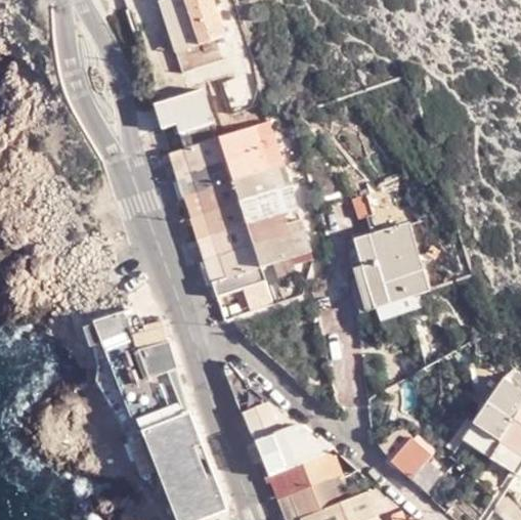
[(162,0),(178,52),(185,50),(184,47),(169,0),(162,0)]
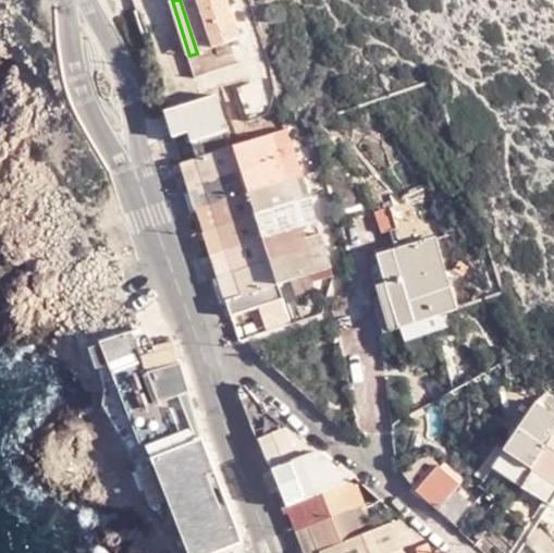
[(180,0),(196,50),(242,36),(230,0),(180,0)]
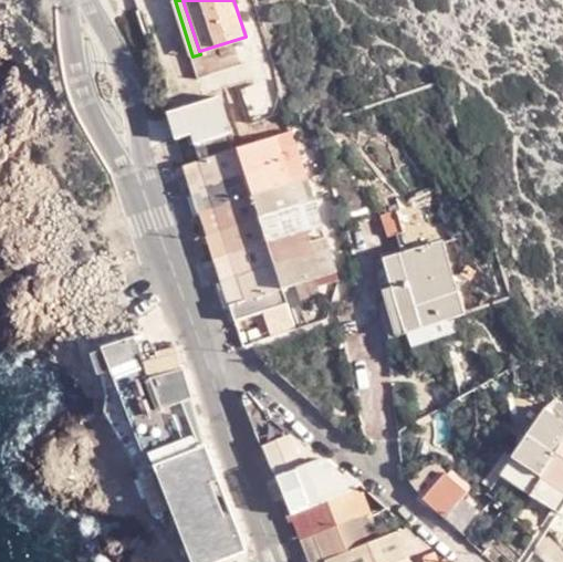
[(218,96),(167,113),(175,137),(191,133),(199,159),(235,149),(218,96)]
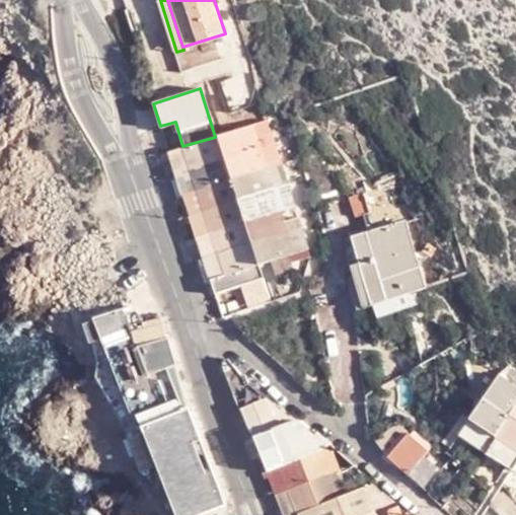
[(273,140),(266,120),(250,125),(258,145),(273,140)]
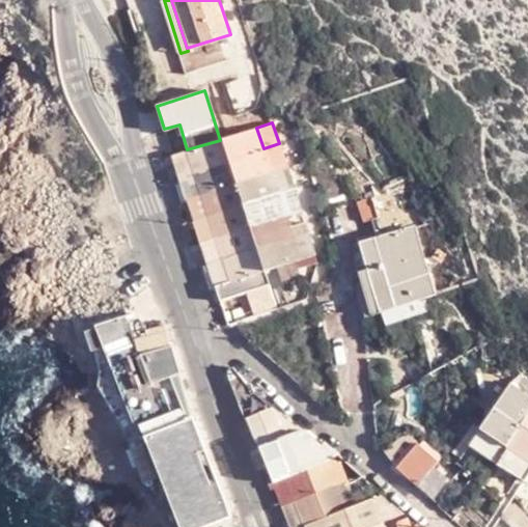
[(264,148),(256,128),(220,140),(227,161),(264,148)]
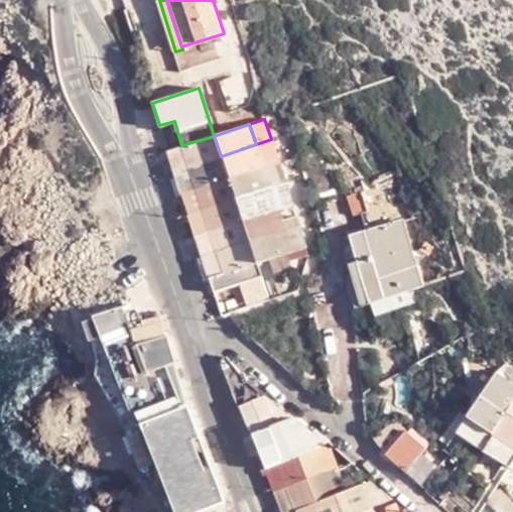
[(214,136),(181,145),(167,150),(170,160),(173,171),(221,156),(214,136)]
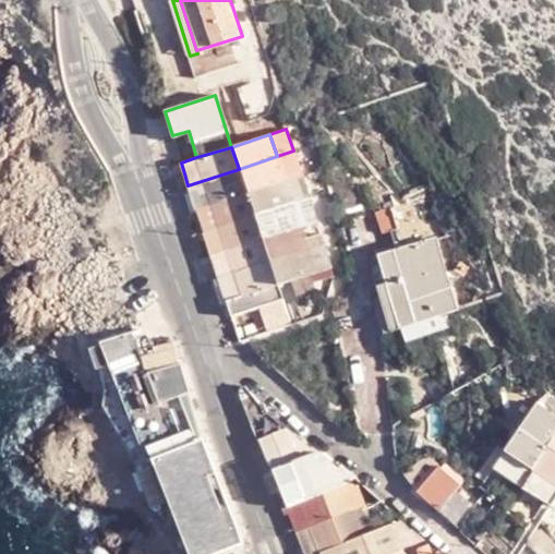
[(245,191),(300,173),(293,151),(277,156),(239,169),(245,191)]
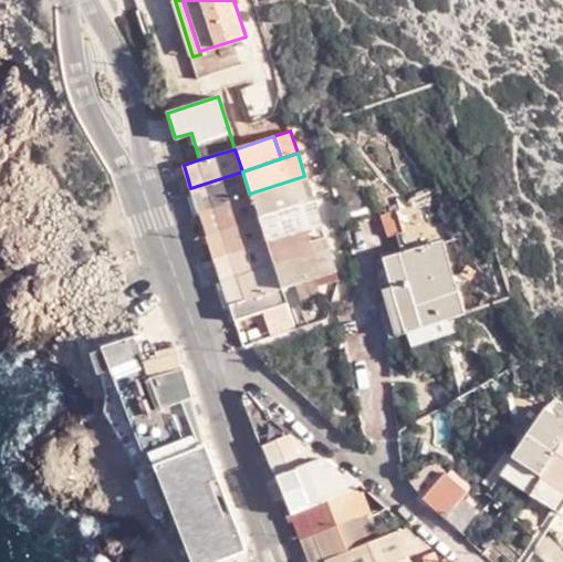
[(190,190),(185,193),(188,201),(191,211),(198,209),(212,205),(249,194),(242,172),(190,188),(190,190)]
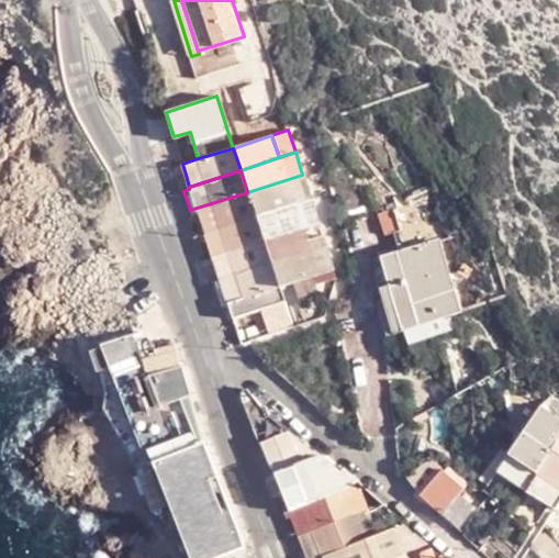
[(255,215),(309,198),(302,175),(247,192),(255,215)]
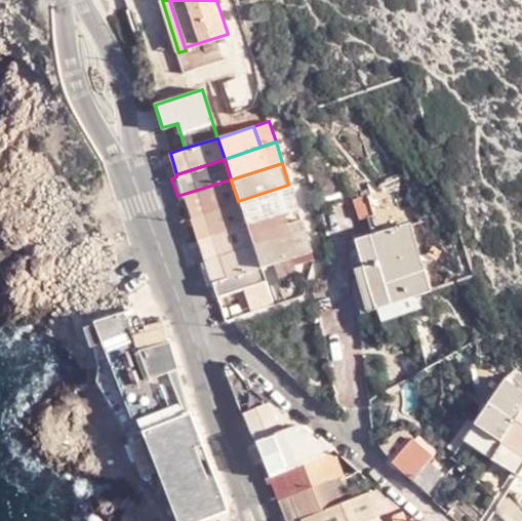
[(238,201),(231,179),(197,190),(205,212),(238,201)]
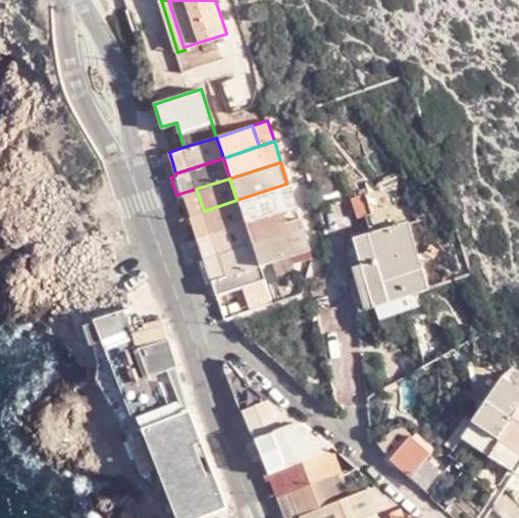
[(245,221),(280,210),(295,205),(287,184),(237,200),(245,221)]
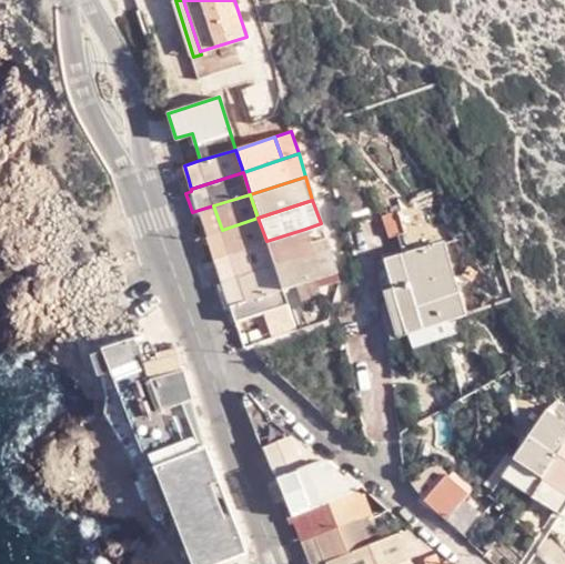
[(213,205),(199,210),(202,222),(207,234),(222,230),(213,205)]
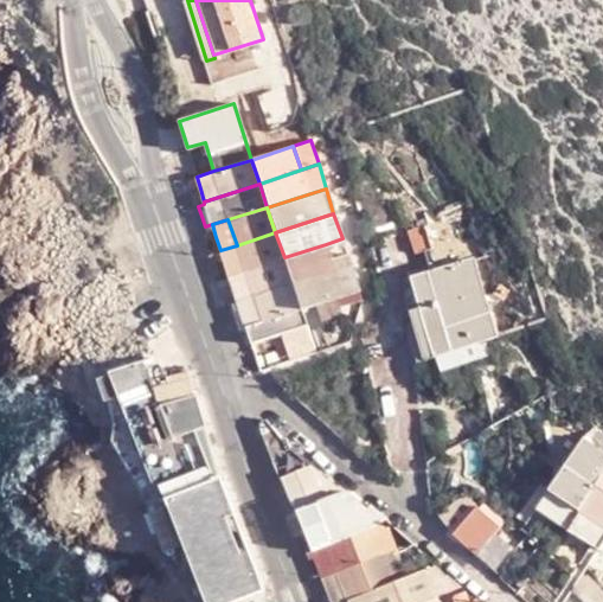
[(284,257),(275,232),(237,245),(247,270),(284,257)]
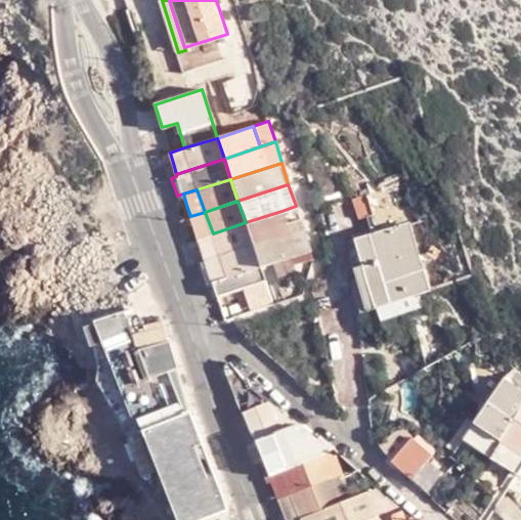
[(385,210),(362,217),(367,230),(389,222),(385,210)]
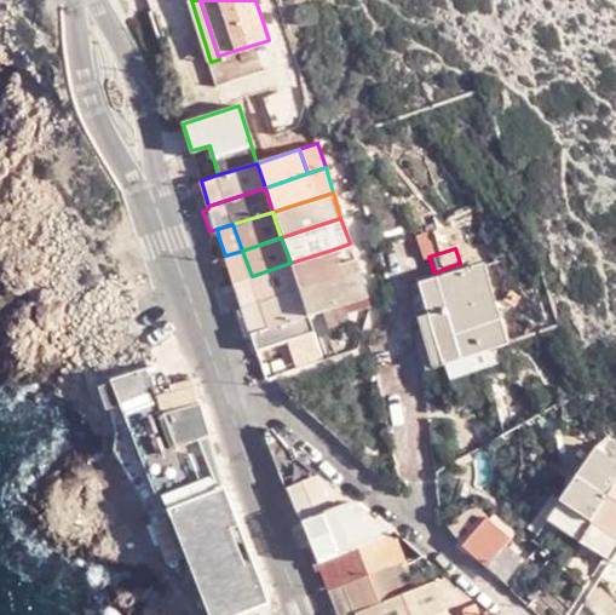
[(333,249),(291,263),(297,288),(339,275),(335,260),(333,249)]
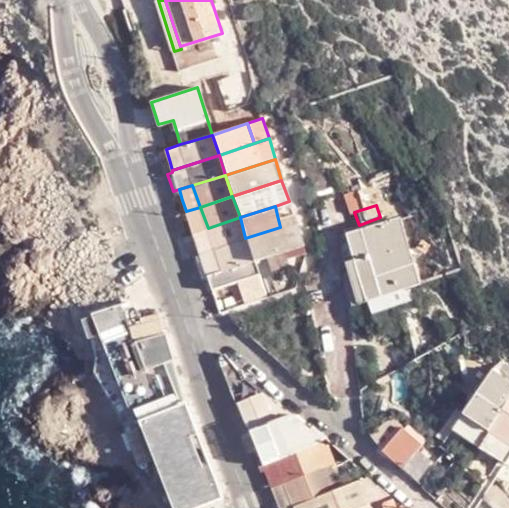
[(208,228),(200,207),(186,211),(189,223),(192,233),(208,228)]
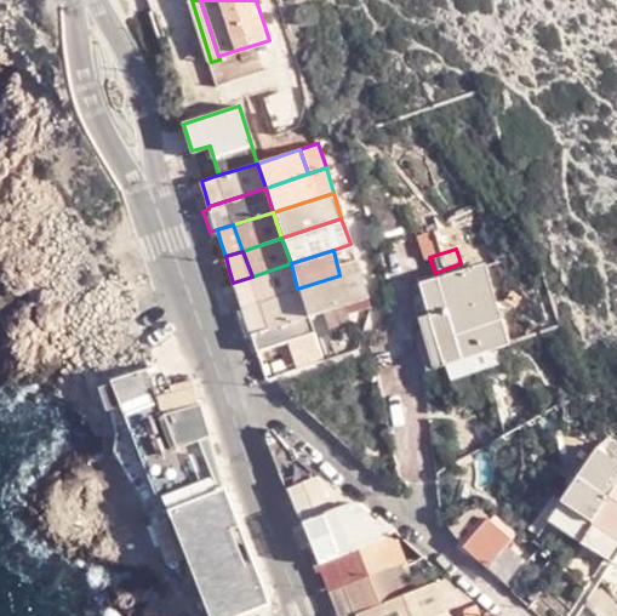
[(354,256),(336,261),(340,275),(359,269),(354,256)]
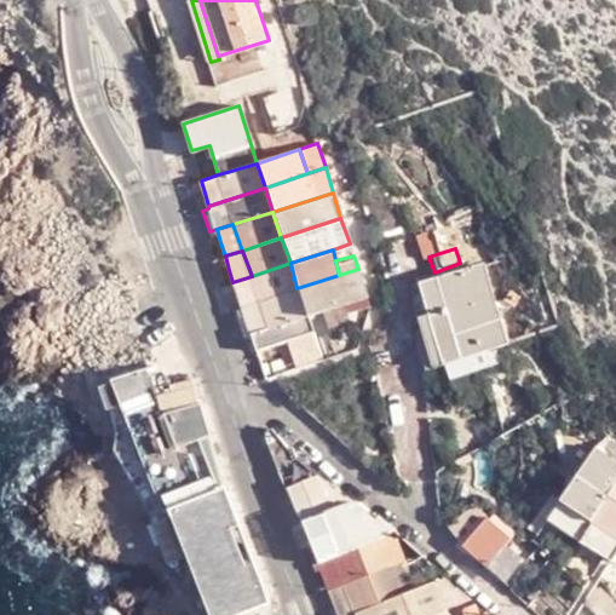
[(297,288),(291,263),(252,276),(257,302),(297,288)]
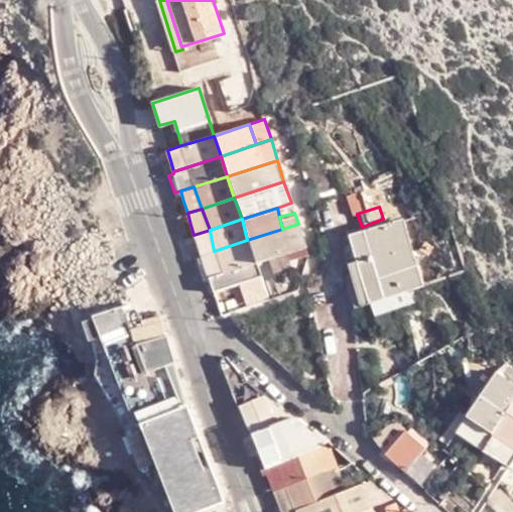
[(366,258),(408,248),(397,220),(358,233),(366,258)]
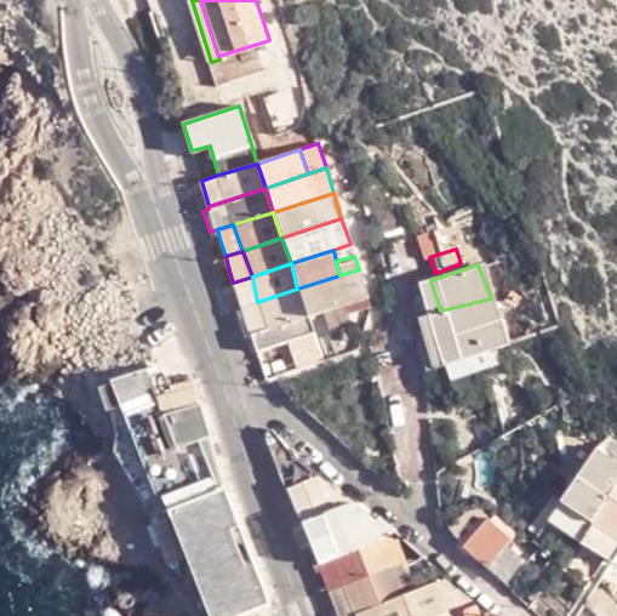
[(359,269),(340,275),(349,302),(367,297),(359,269)]
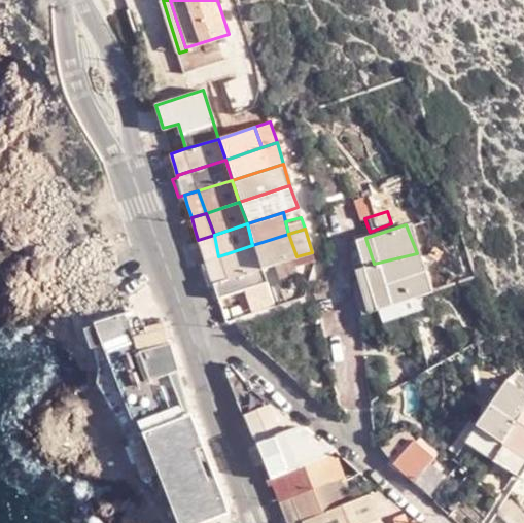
[(288,234),(252,245),(260,269),(297,256),(288,234)]
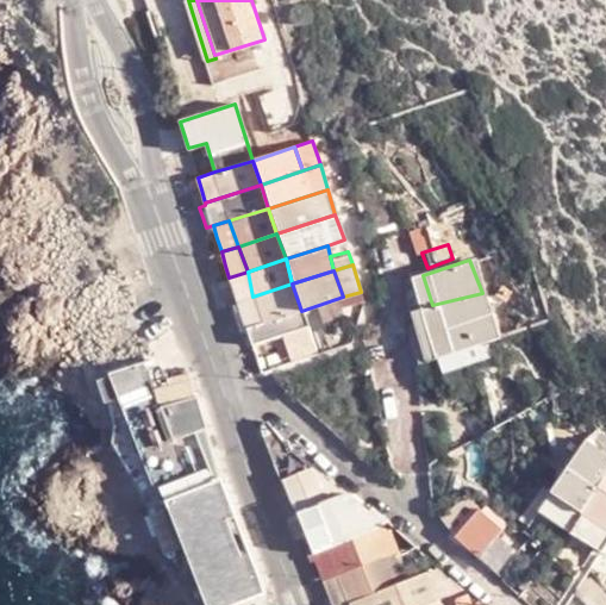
[(252,297),(248,272),(229,278),(233,289),(237,301),(252,297)]
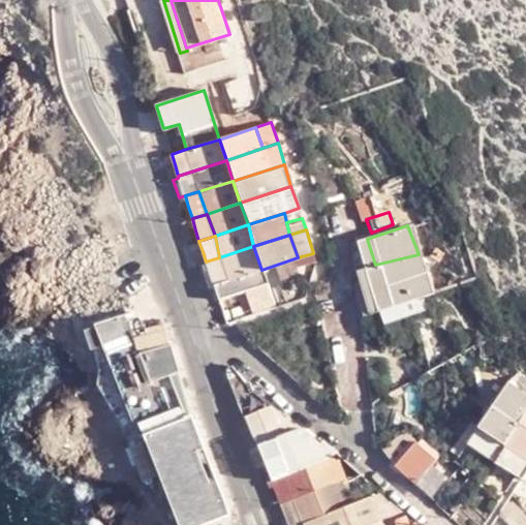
[(354,242),(364,269),(375,265),(367,239),(357,242),(356,239),(354,240),(354,242)]
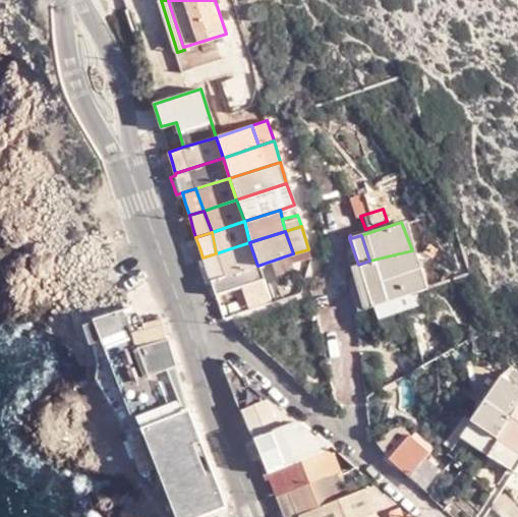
[(257,266),(249,242),(216,253),(223,276),(257,266)]
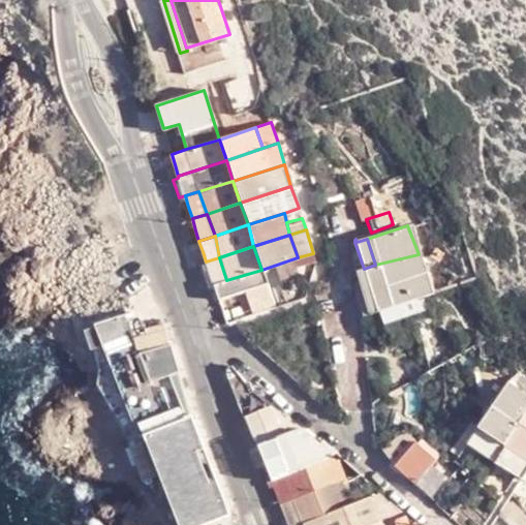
[(375,265),(364,269),(367,280),(378,311),(428,296),(430,295),(425,273),(419,254),(375,265)]
